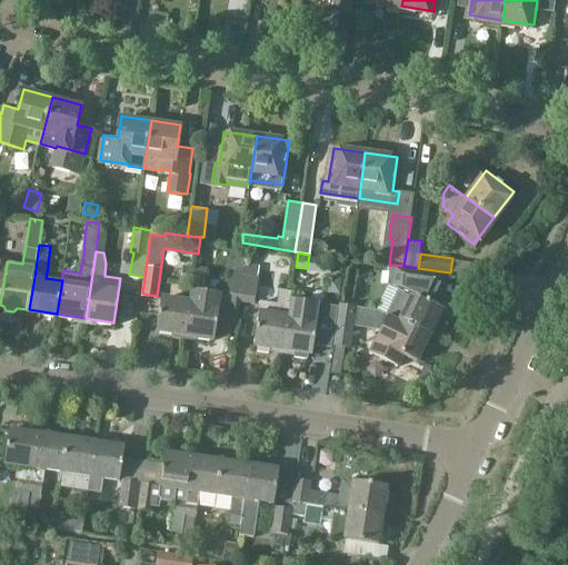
[(181,280),(191,281),(193,267),(183,265),(181,280)]
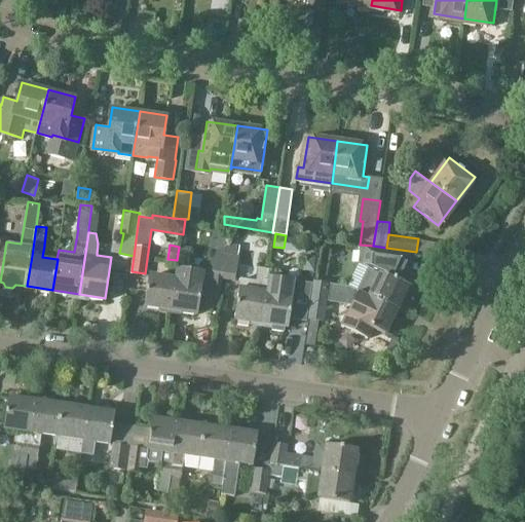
[(209,275),(209,273),(203,272),(203,270),(188,268),(189,262),(191,248),(179,247),(177,260),(175,276),(177,276),(172,307),(198,311),(201,294),(220,296),(223,277),(209,275)]
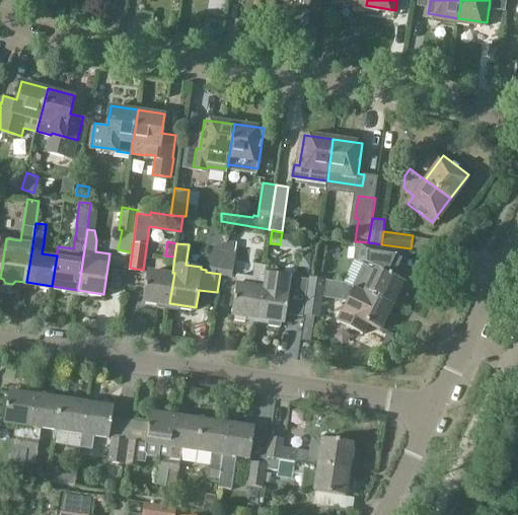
[(353,256),(341,281),(346,282),(391,303),(396,292),(399,294),(404,284),(401,283),(403,279),(388,272),(400,249),(380,246),(361,243),(355,258),(353,256)]
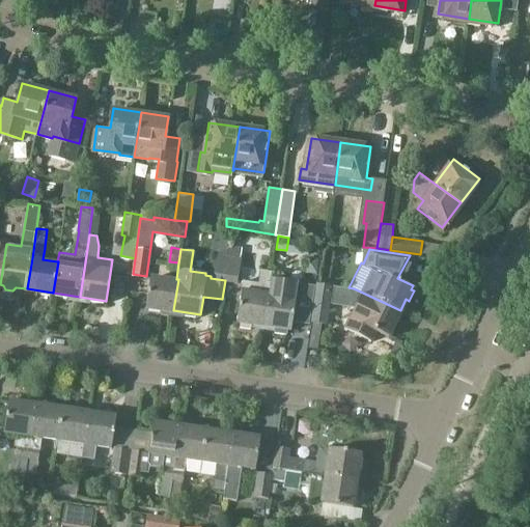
[(211,278),(225,280),(229,253),(214,251),(211,276),(211,278)]
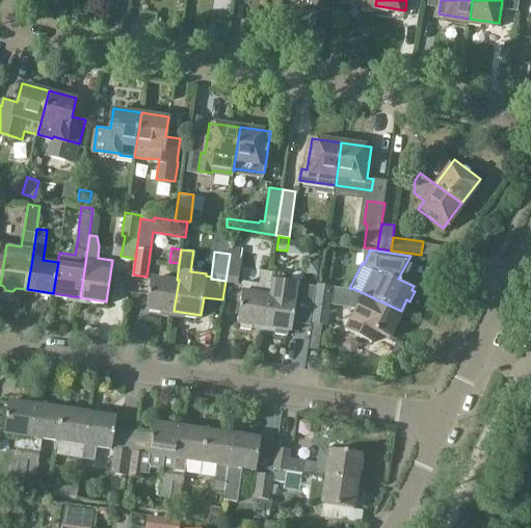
[(239,283),(242,255),(230,254),(226,281),(239,283)]
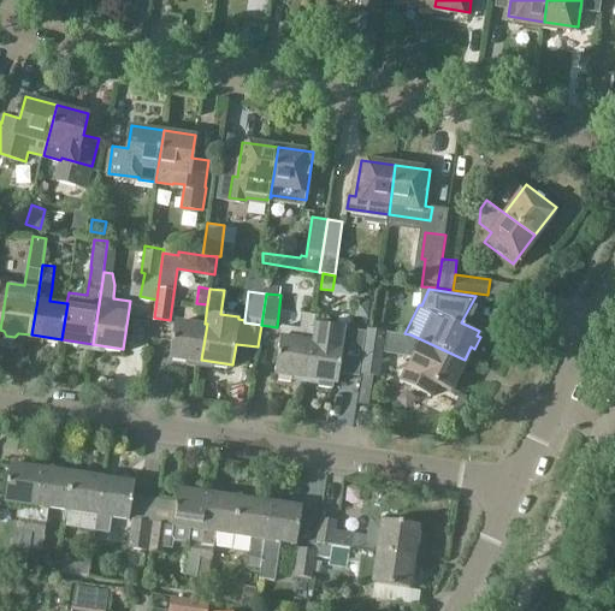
[(277,372),(279,372),(278,378),(291,379),(293,374),(307,375),(317,313),(302,312),(300,327),(282,324),(279,337),(282,337),(277,372)]
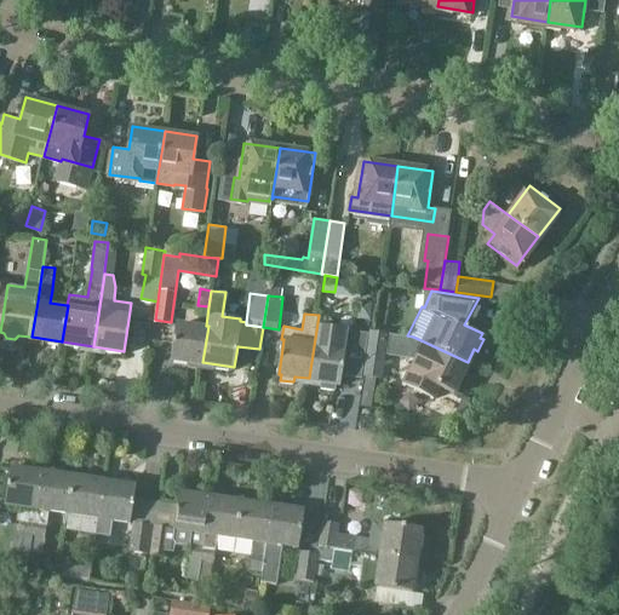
[(319,315),(309,378),(325,380),(324,385),(338,388),(338,381),(343,383),(349,327),(331,326),(332,317),(319,315)]
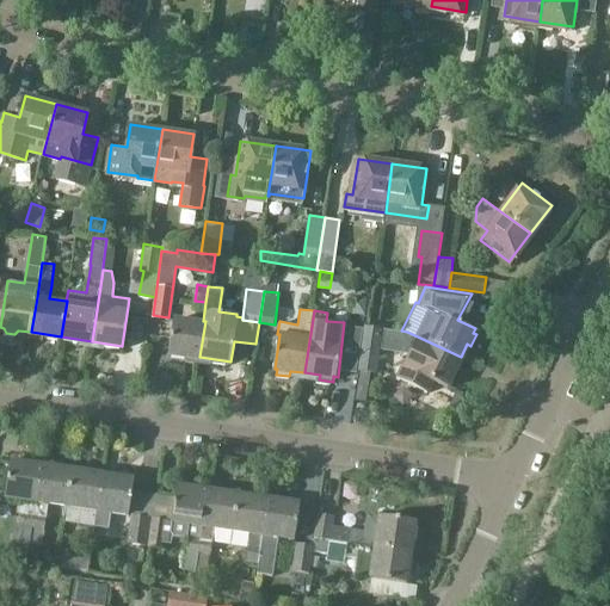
[(168,352),(199,357),(205,321),(203,321),(174,316),(168,352)]
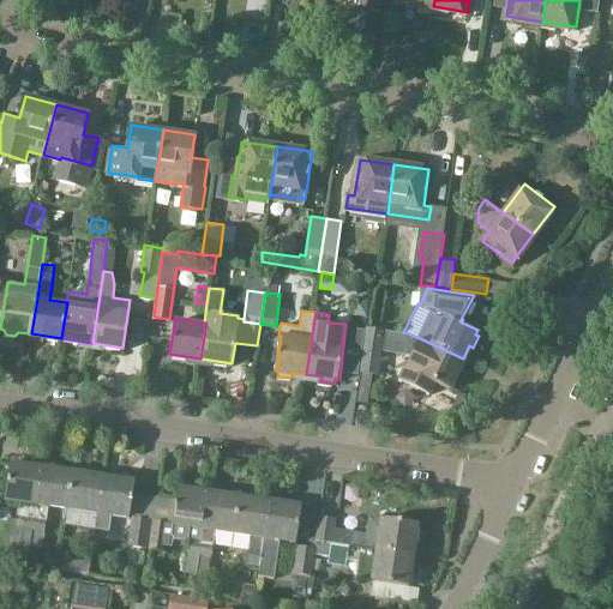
[(368,326),(368,323),(353,320),(346,362),(361,365),(365,351),(365,348),(368,326)]
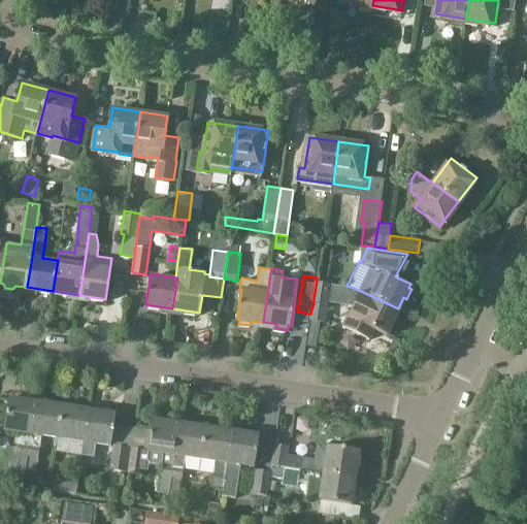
[(314,299),(314,302),(326,304),(327,301),(357,305),(364,309),(359,320),(360,320),(354,331),(369,338),(374,328),(386,333),(398,308),(352,287),(347,286),(317,281),(314,299)]
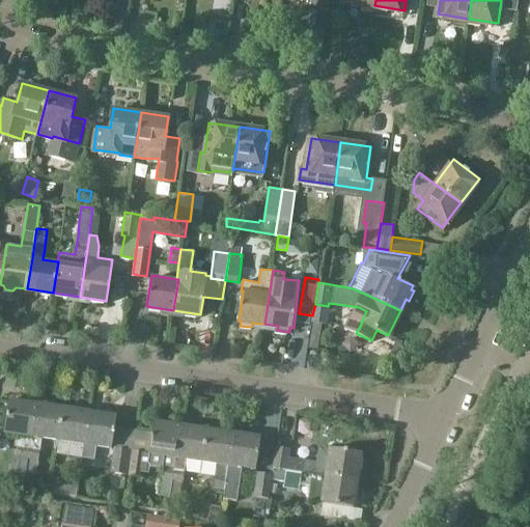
[(26,471),(29,448),(36,403),(9,399),(5,431),(17,432),(14,445),(19,446),(17,453),(12,452),(9,477),(25,479),(26,471)]
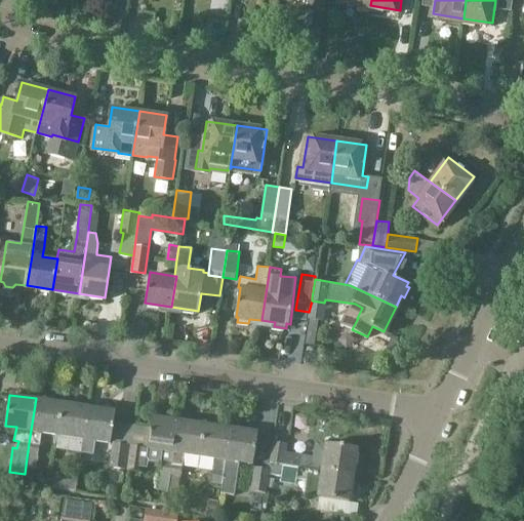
[(37,467),(42,431),(57,433),(62,402),(36,398),(29,443),(26,466),(37,467)]
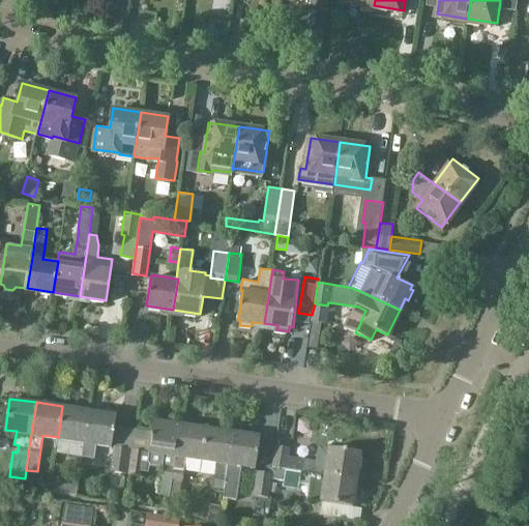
[(80,471),(82,456),(88,410),(62,406),(58,437),(55,451),(71,454),(69,469),(80,471)]
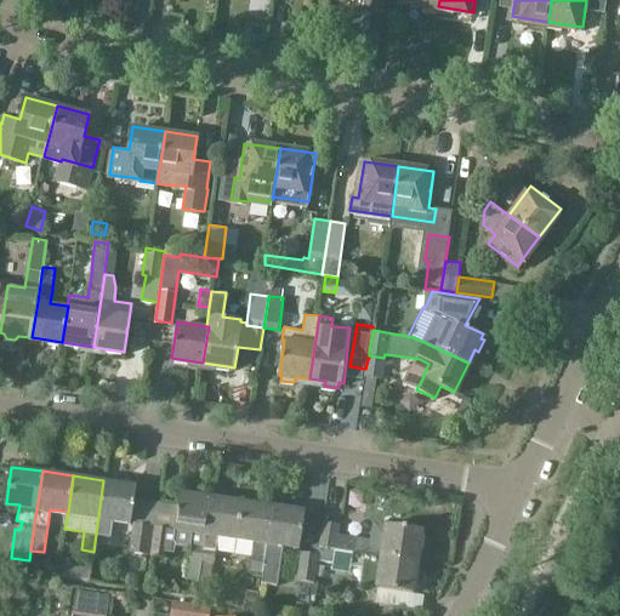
[(111,536),(113,519),(130,522),(135,485),(103,480),(96,534),(111,536)]
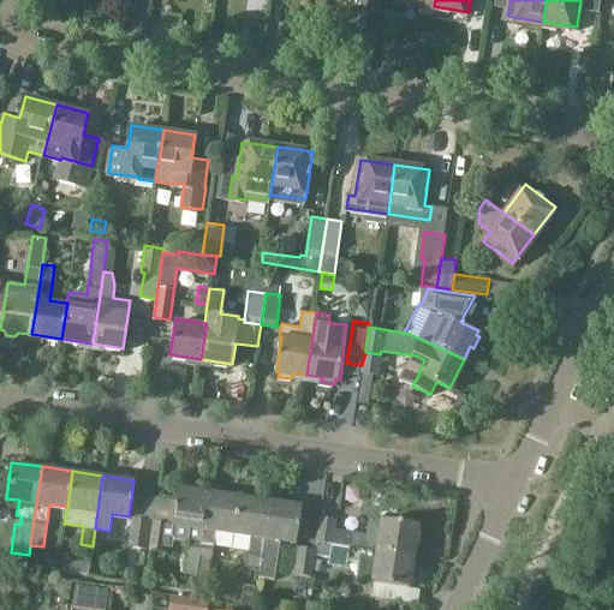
[(173,539),(189,540),(188,552),(186,555),(198,557),(202,539),(204,528),(209,491),(180,488),(178,500),(174,522),(170,521),(166,545),(173,546),(173,539)]
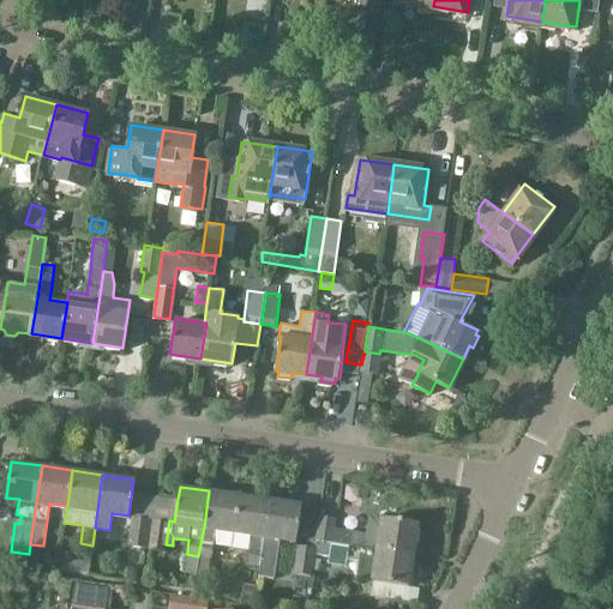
[(205,528),(216,529),(235,532),(241,495),(209,490),(204,528),(205,528)]
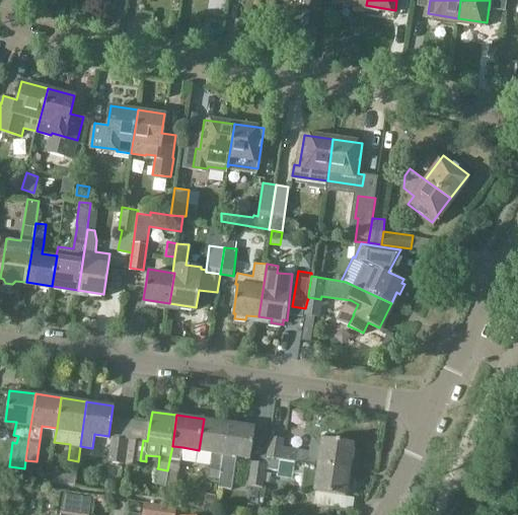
[(204,419),(199,450),(213,451),(211,461),(209,475),(210,475),(220,476),(223,453),(224,453),(229,423),(204,419)]
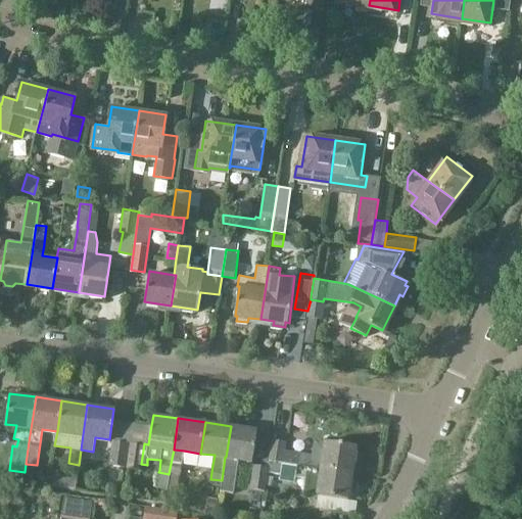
[(233,491),(238,459),(252,461),(257,430),(231,426),(226,457),(225,457),(222,480),(220,489),(233,491)]
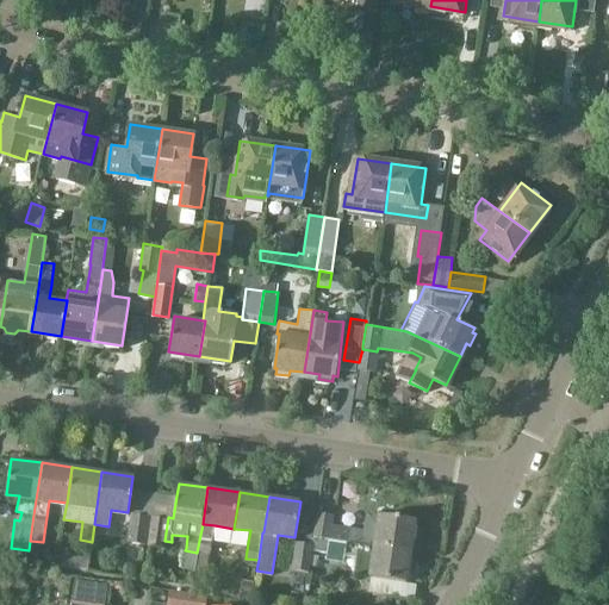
[(315,536),(346,541),(409,549),(415,518),(379,512),(377,531),(331,524),(333,513),(317,511),(314,536),(315,536)]
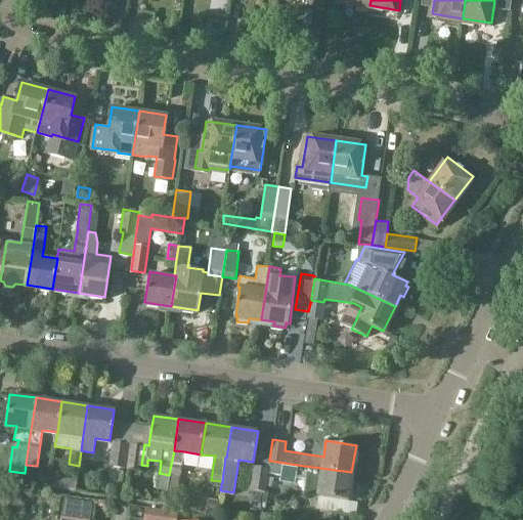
[(113,440),(109,465),(125,467),(128,442),(113,440)]
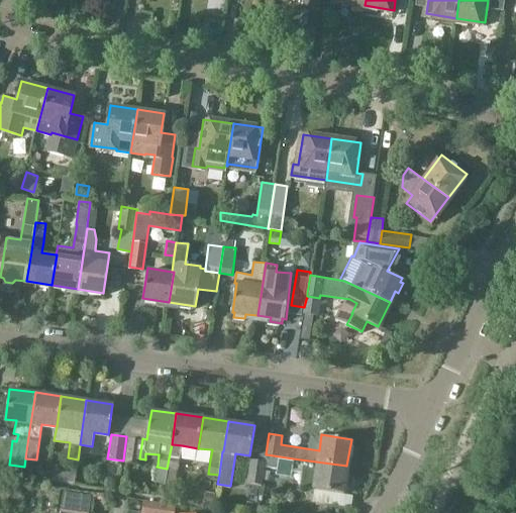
[(125,460),(127,462),(139,464),(139,458),(142,438),(130,436),(128,436),(125,460)]
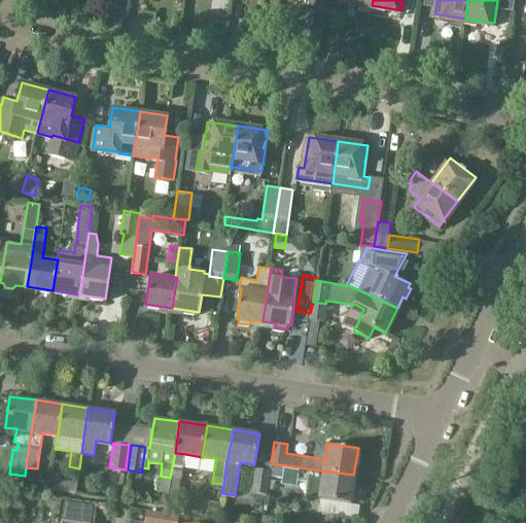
[(296,483),(297,479),(308,481),(306,495),(349,502),(353,475),(299,467),(272,463),(271,469),(270,474),(282,476),(282,481),(296,483)]
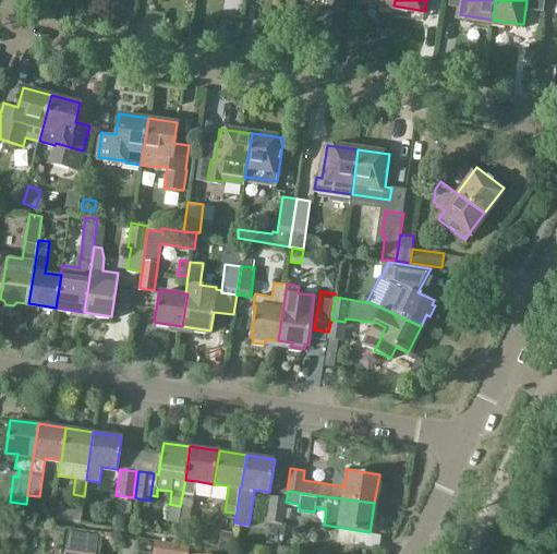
[(283,522),(286,502),(287,497),(270,495),(267,520),(283,522)]
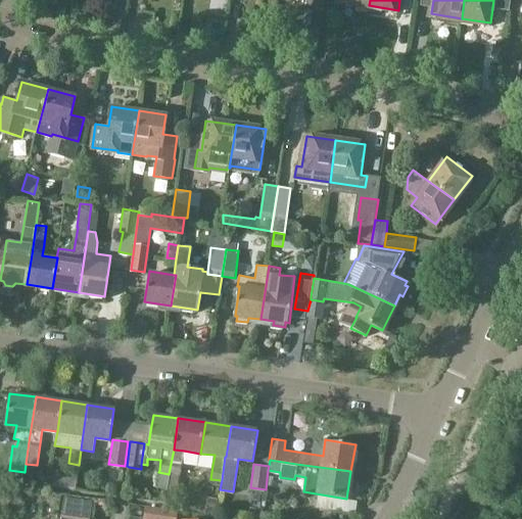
[(60,517),(70,518),(74,497),(63,496),(60,517)]
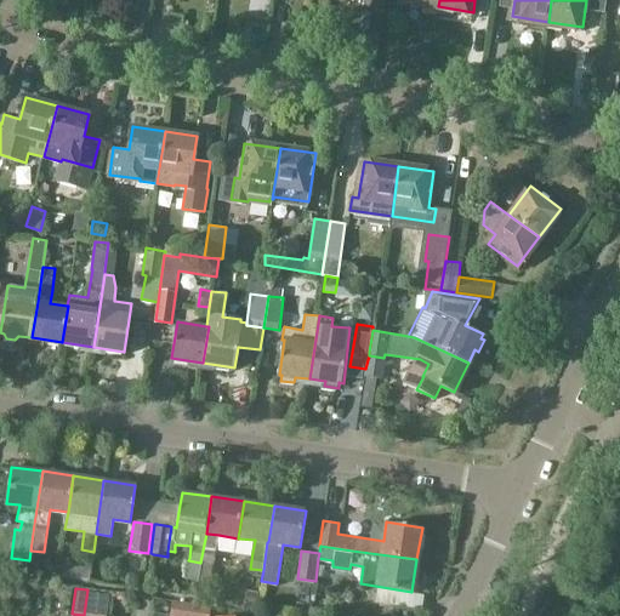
[(257,610),(260,594),(246,593),(244,608),(257,610)]
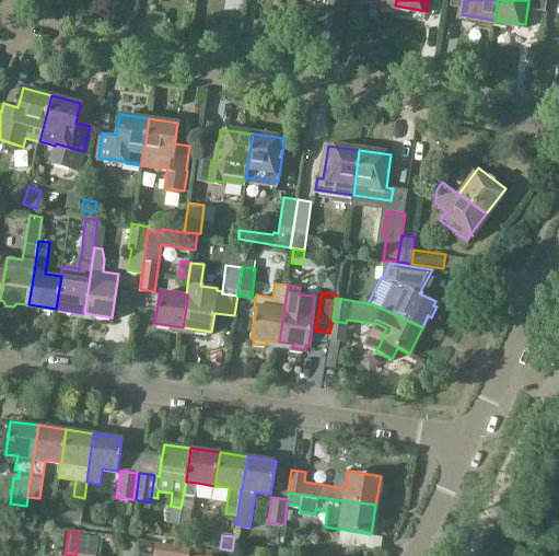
[(187,555),(189,548),(155,543),(153,555),(187,555)]
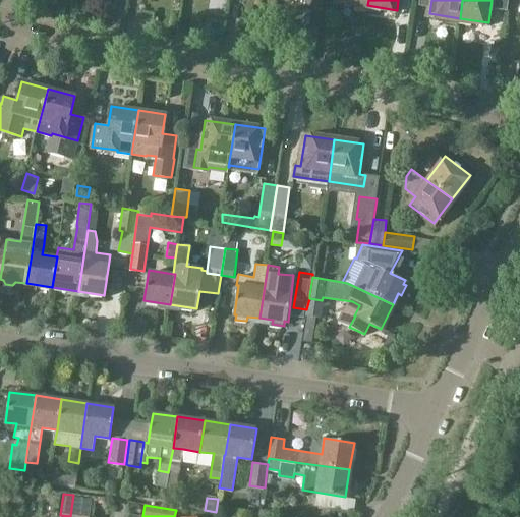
[(276,516),(278,510),(265,507),(265,509),(263,516),(276,516)]
